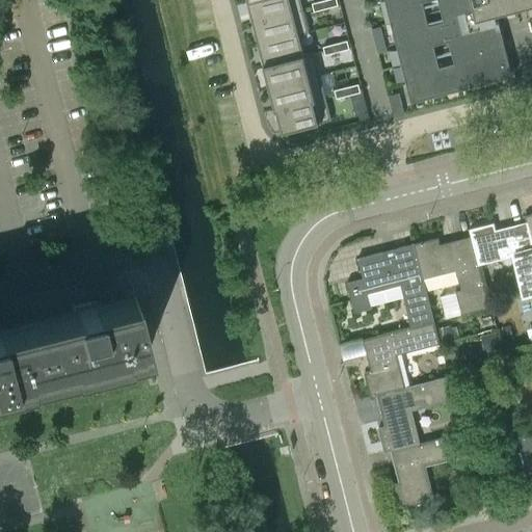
[(300,0),(248,0),(254,22),(303,9),(300,0)]
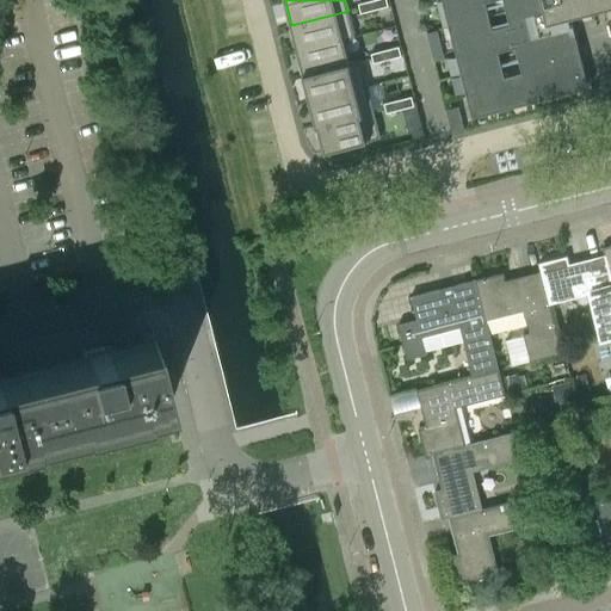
[(371,0),(370,0),(358,4),(360,13),(375,10),(371,0)]
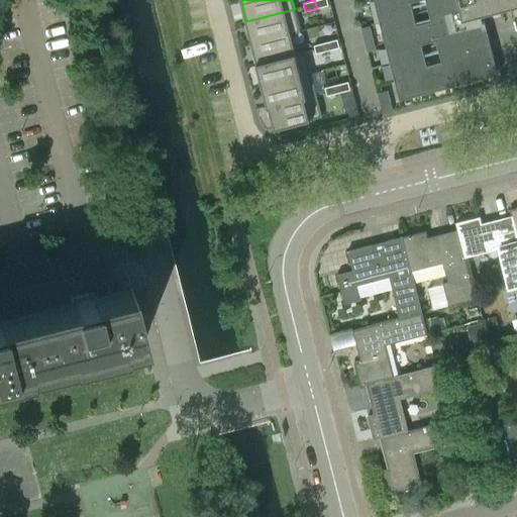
[(516,0),(375,0),(382,29),(383,30),(399,96),(498,71),(489,37),(483,12),(512,4),(513,6),(516,5),(516,0)]
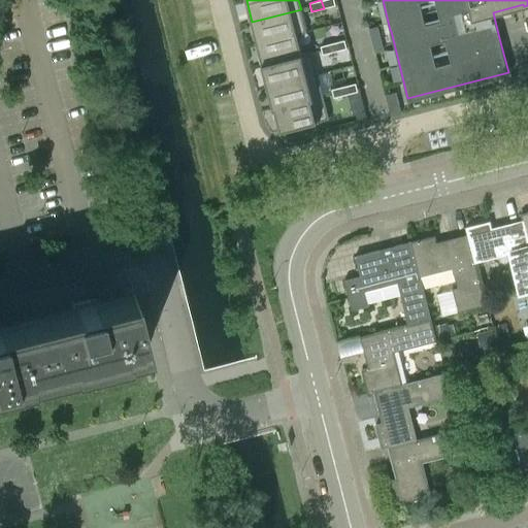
[(301,9),(252,22),(257,43),(306,31),(301,9)]
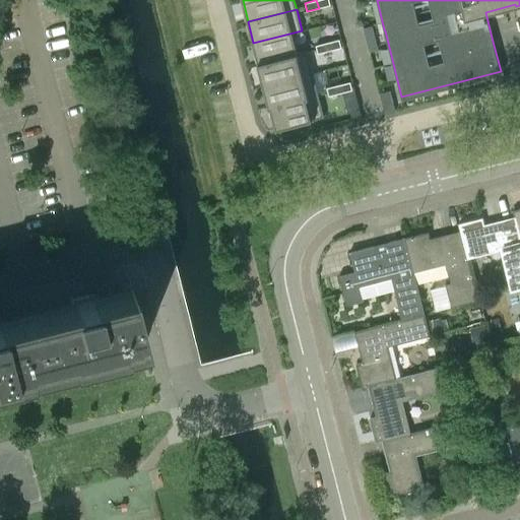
[(302,30),(253,43),(259,64),(308,52),(307,51),(298,53),(293,35),(302,31),(302,30)]
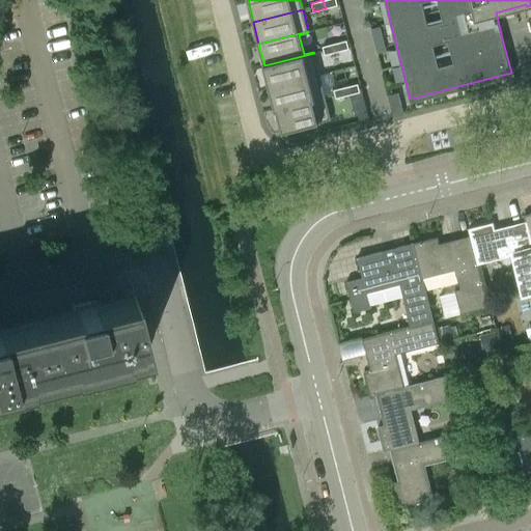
[(346,40),(335,44),(337,52),(348,49),(346,40)]
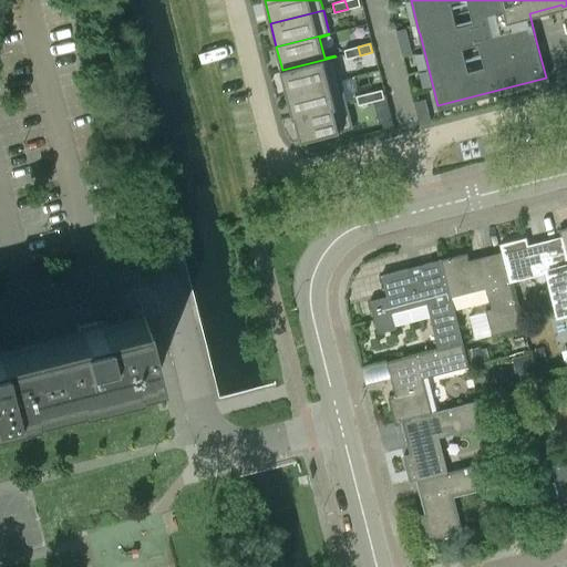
[(358,47),(344,50),(347,59),(360,55),(358,47)]
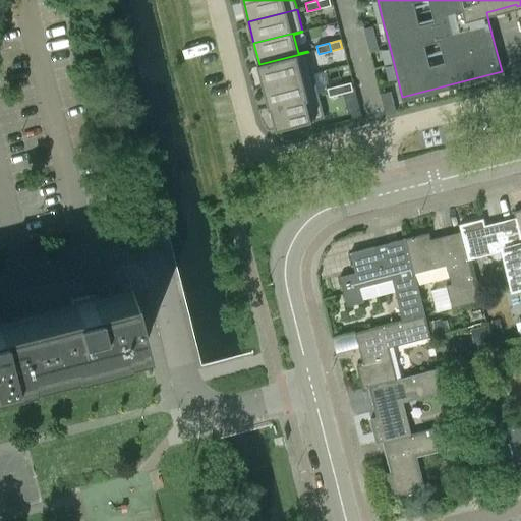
[(308,52),(259,64),(265,85),(313,73),(308,52)]
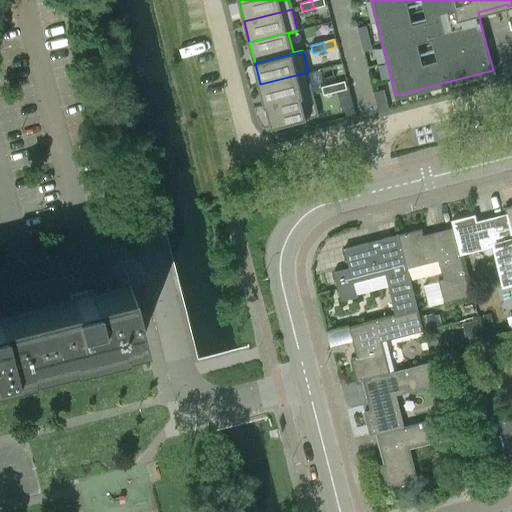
[(308,72),(260,84),(265,105),(313,93),(308,72)]
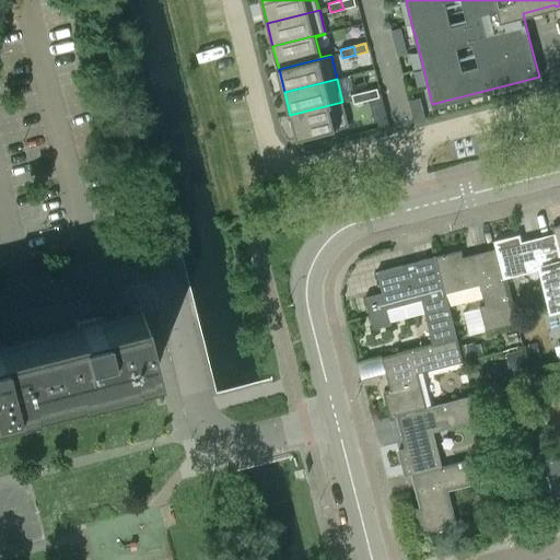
[(377,88),(364,91),(366,100),(380,96),(377,88)]
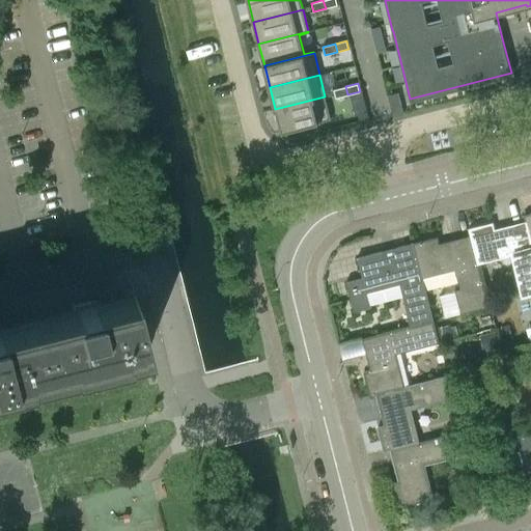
[(345,86),(334,89),(336,98),(347,94),(345,86)]
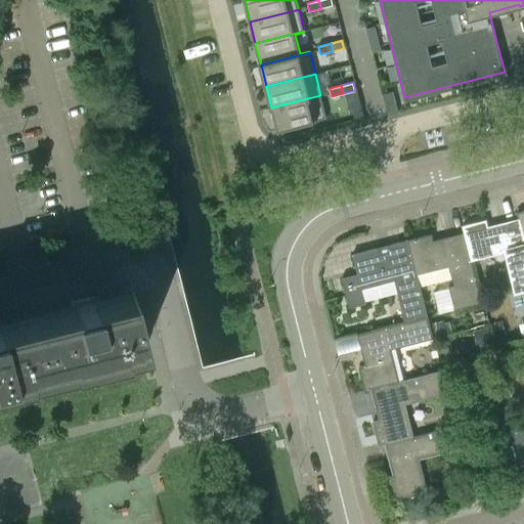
[(320,95),(271,107),(277,130),(326,118),(320,95)]
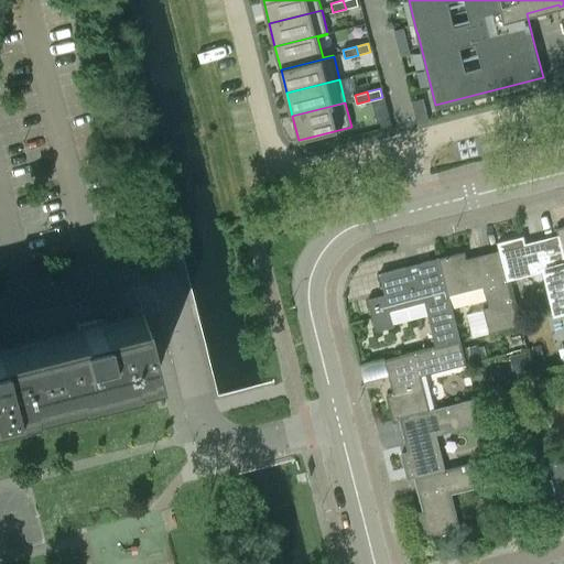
[(425,109),(414,111),(418,123),(419,123),(429,120),(425,109)]
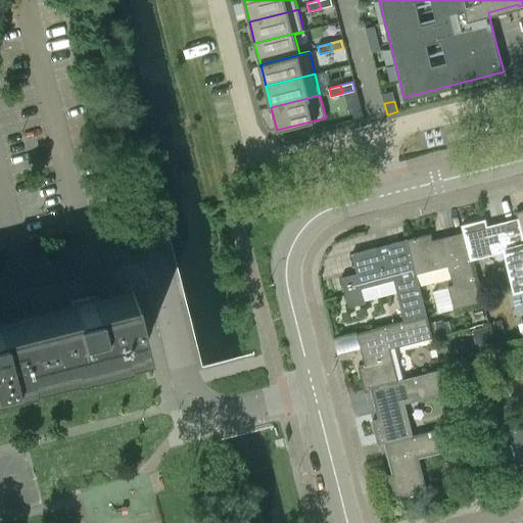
[(461,225),(463,232),(464,232),(471,260),(471,259),(503,252),(513,294),(522,291),(522,237),(518,218),(487,226),(485,219),(461,225)]
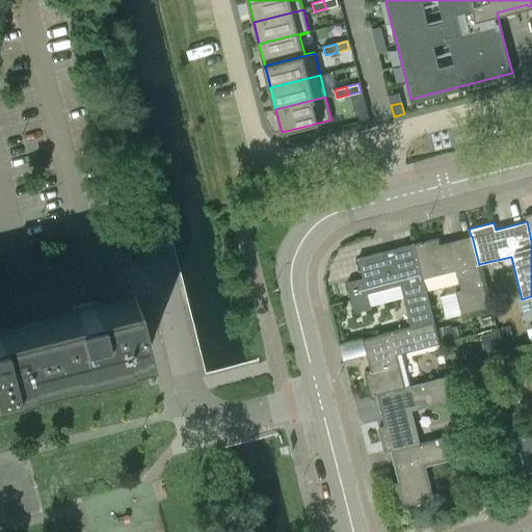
[(423,278),(424,278),(455,270),(467,313),(490,308),(479,264),(479,265),(472,236),(471,236),(440,243),(439,237),(414,243),(416,249),(423,278)]
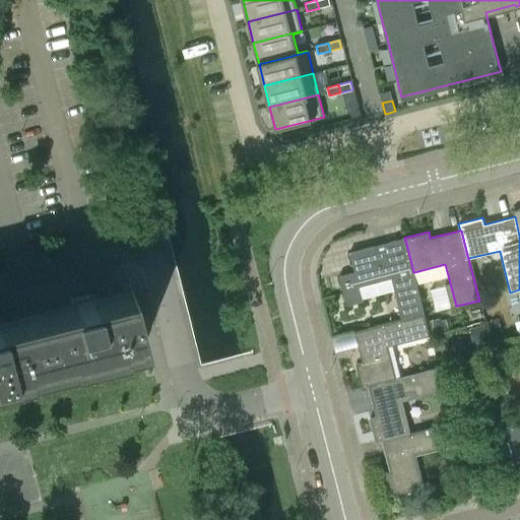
[(391,278),(401,319),(425,314),(425,313),(414,272),(413,272),(406,244),(404,238),(388,242),(390,249),(376,253),(374,246),(349,252),(354,271),(339,275),(346,305),(364,301),(360,286),(391,278)]
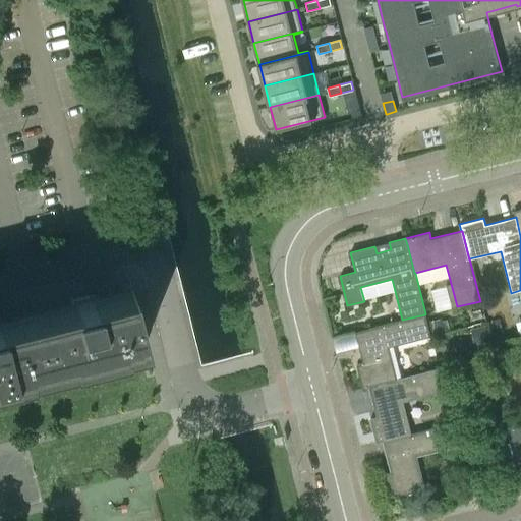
[(72,304),(36,313),(50,366),(142,342),(143,344),(146,343),(131,287),(129,288),(129,289),(99,297),(98,293),(71,300),(72,304)]
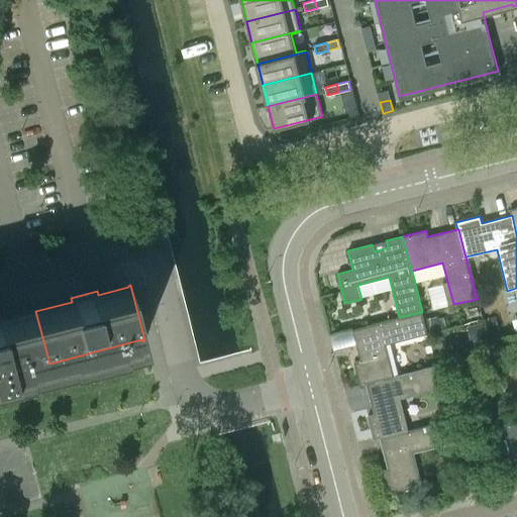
[(0,376),(49,364),(35,311),(5,318),(4,315),(0,315),(0,376)]
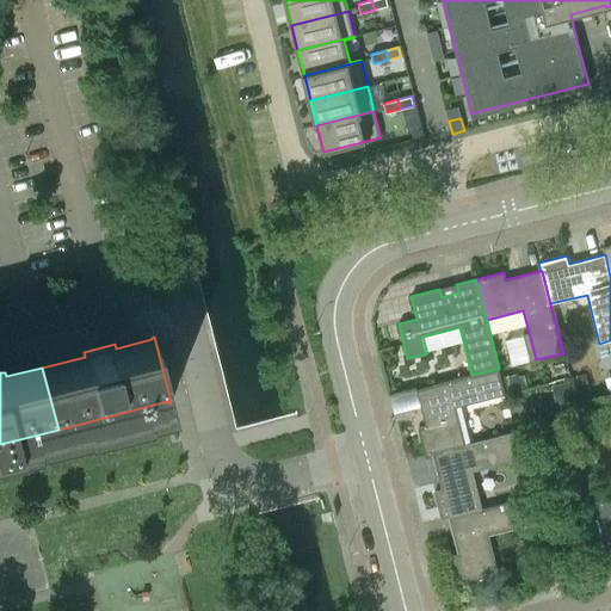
[(425,456),(433,454),(433,452),(467,444),(466,444),(457,407),(506,395),(499,368),(499,369),(471,375),(417,389),(426,425),(418,427),(425,456)]
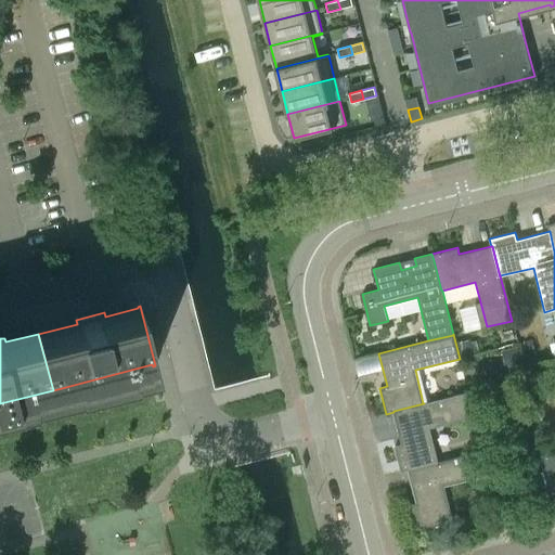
[(469,339),(459,341),(461,355),(472,352),(469,339)]
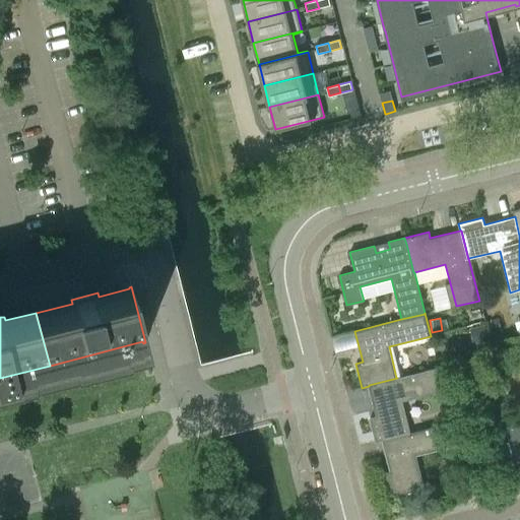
[(483,326),(471,329),(474,341),(486,339),(483,326)]
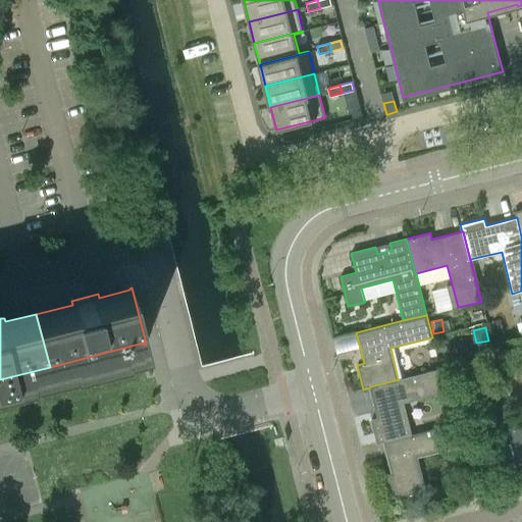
[(377,444),(383,441),(412,434),(412,433),(404,403),(447,392),(440,368),(398,379),(399,379),(370,386),(370,387),(377,418),(371,419),(377,444)]
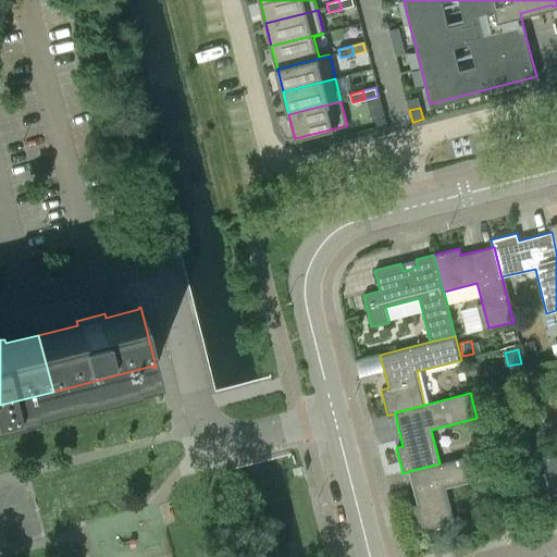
[(484,452),(440,462),(440,463),(409,471),(418,504),(411,506),(418,532),(455,522),(446,487),(491,477),(484,452)]
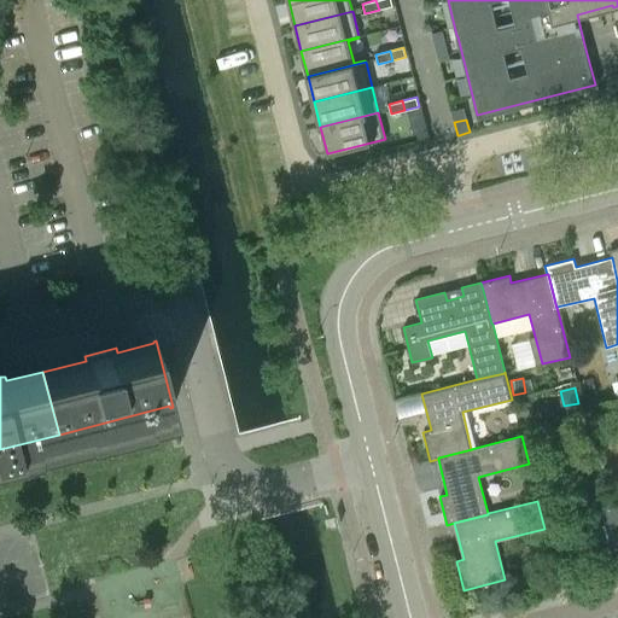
[(617,506),(590,513),(601,555),(617,549),(617,506)]
